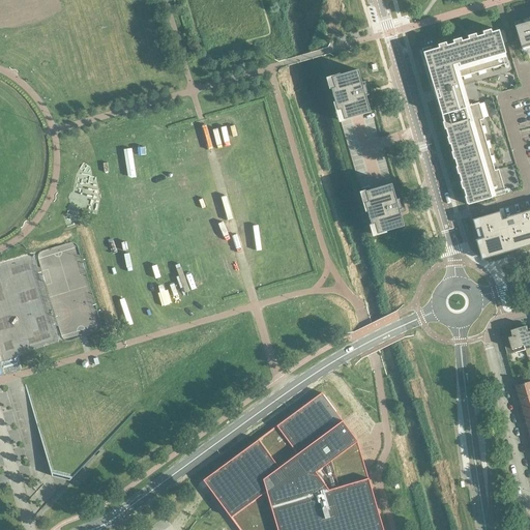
[(529,21),(514,26),(521,49),(529,46),(529,21)]
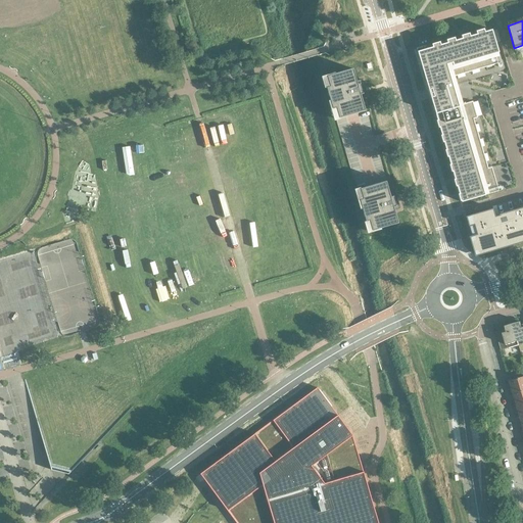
[(424,47),(416,49),(426,82),(429,81),(431,87),(427,88),(428,90),(428,89),(431,98),(430,98),(430,99),(433,106),(436,105),(438,111),(434,112),(437,121),(440,120),(442,127),(439,128),(441,136),(444,135),(446,141),(443,142),(445,150),(448,149),(450,156),(447,157),(450,165),(454,164),(456,171),(452,172),(461,202),(498,191),(491,168),(488,169),(486,161),(484,162),(482,155),(484,155),(481,147),(480,147),(478,141),(479,140),(477,132),(476,133),(474,126),(475,126),(473,120),(477,119),(472,102),(462,104),(454,77),(458,76),(457,75),(464,73),(464,74),(472,72),(472,70),(478,68),(478,69),(486,67),(486,65),(492,64),(493,65),(502,63),(491,30),(483,33),(484,34),(477,36),(477,35),(469,37),(469,38),(463,40),(462,39),(454,41),(455,42),(447,44),(447,43),(439,45),(439,47),(433,49),(433,47),(425,49),(424,47)]
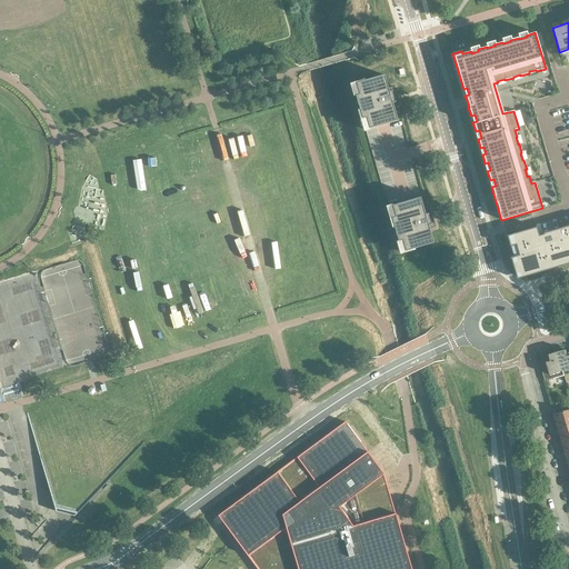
[(356,83),(351,85),(365,130),(397,121),(395,112),(393,110),(392,107),(399,105),(396,101),(395,102),(392,93),(393,92),(395,88),(393,88),(392,88),(390,88),(388,89),(387,86),(383,76),(372,78),(365,81),(356,83)]
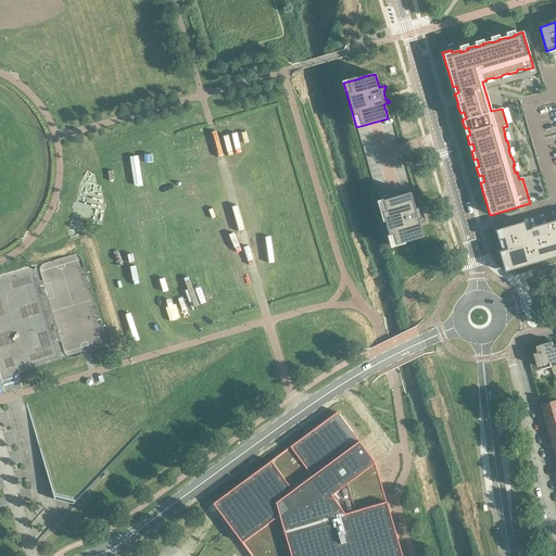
[(409,193),(378,202),(392,247),(422,238),(420,227),(419,224),(426,222),(422,218),(421,219),(420,215),(420,205),(419,205),(418,205),(414,206),(413,203),(409,193)]
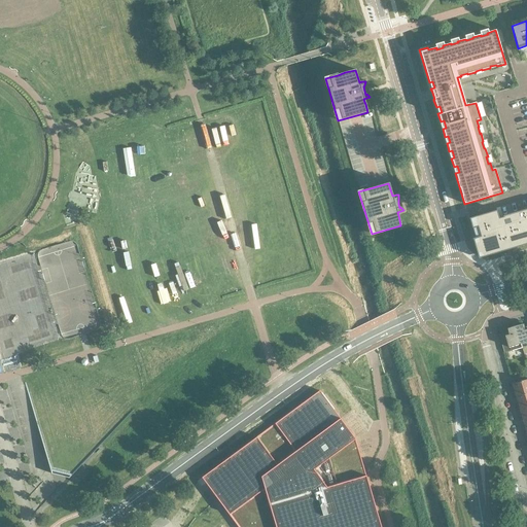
[(496,210),(468,218),(478,249),(483,247),(486,256),(526,244),(526,209),(498,217),(496,210)]
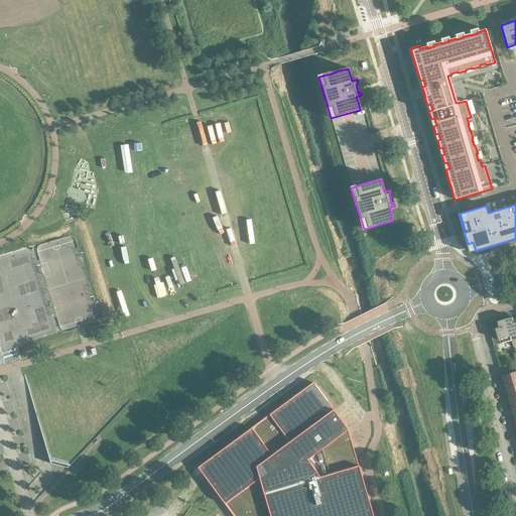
[(10,263),(26,261),(25,254),(9,257),(10,263)]
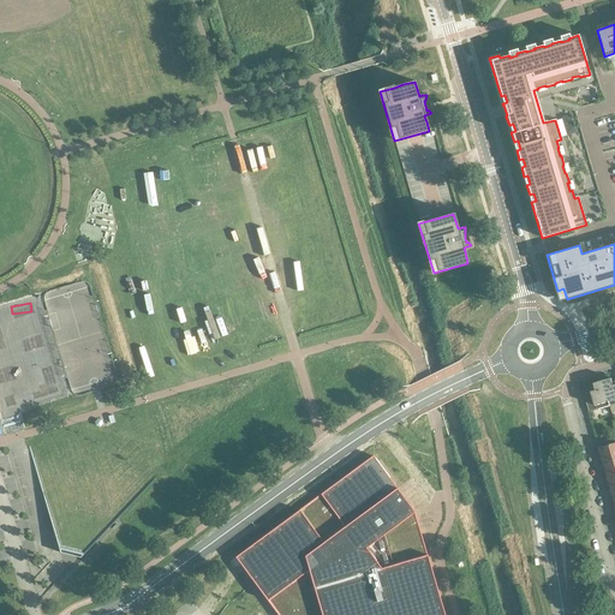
[(614,412),(614,384),(614,386),(611,378),(603,381),(610,406),(613,415),(614,412)]
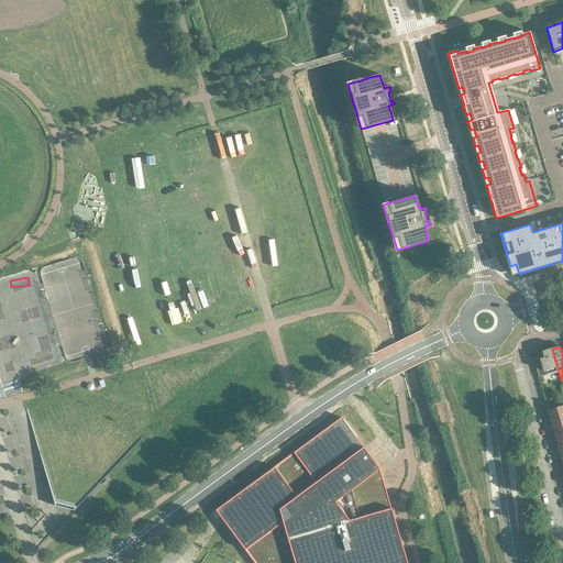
[(545,375),(559,372),(552,349),(543,351),(545,357),(541,359),(545,375)]
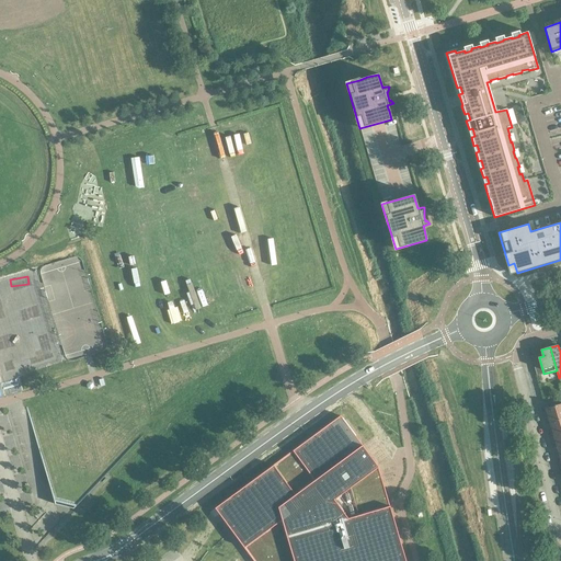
[(533,359),(537,376),(544,374),(539,357),(533,359)]
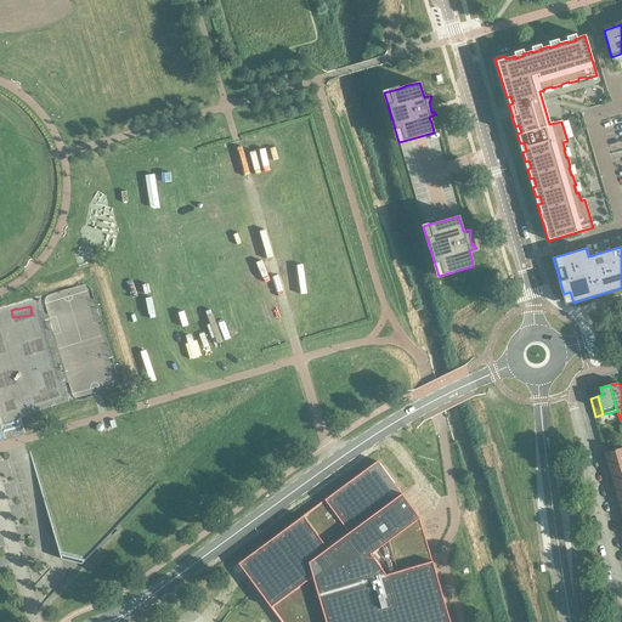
[(621,448),(606,453),(611,468),(621,464),(621,448)]
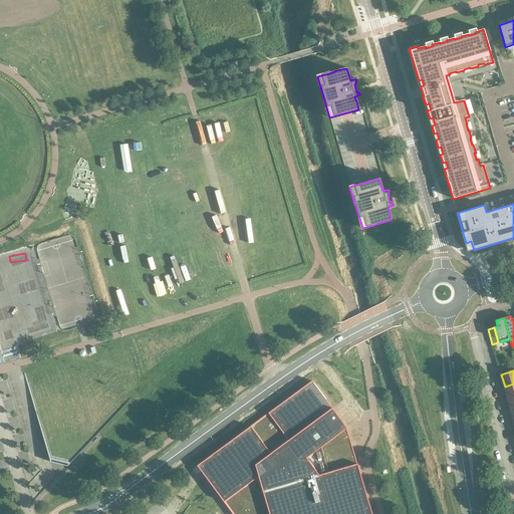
[(131,399),(25,373),(27,381),(49,458),(50,462),(67,465),(69,463),(97,434),(124,406),(131,399)]
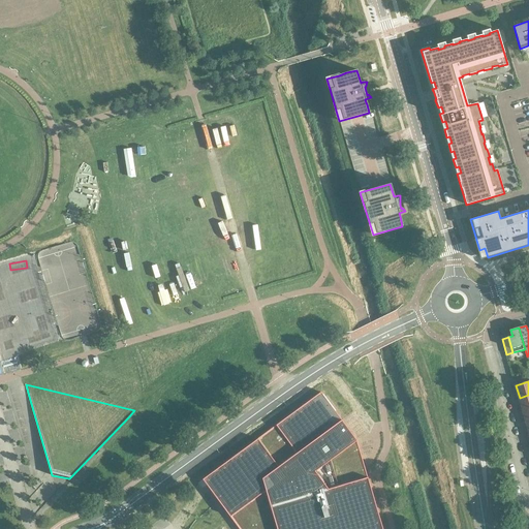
[(257,439),(201,479),(229,517),(265,491),(276,528),(381,528),(367,477),(328,489),(314,471),(356,441),(341,419),(320,392),(275,426),(296,454),(278,467),(257,439)]
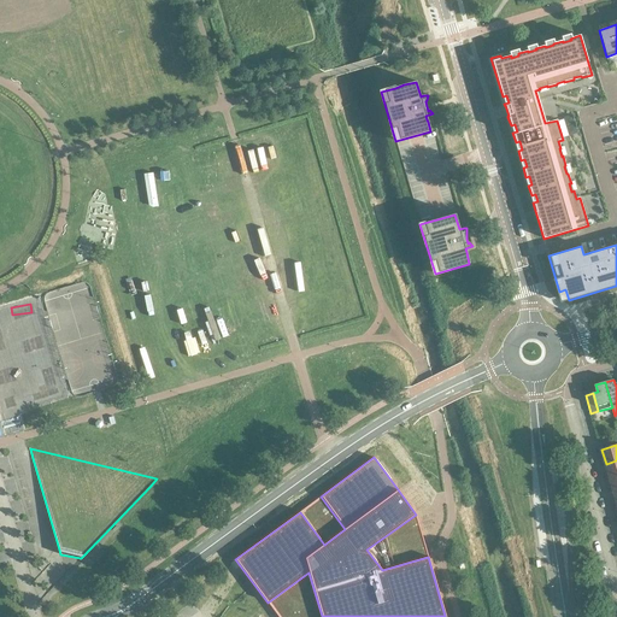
[(616,460),(606,464),(610,477),(616,475),(616,460)]
